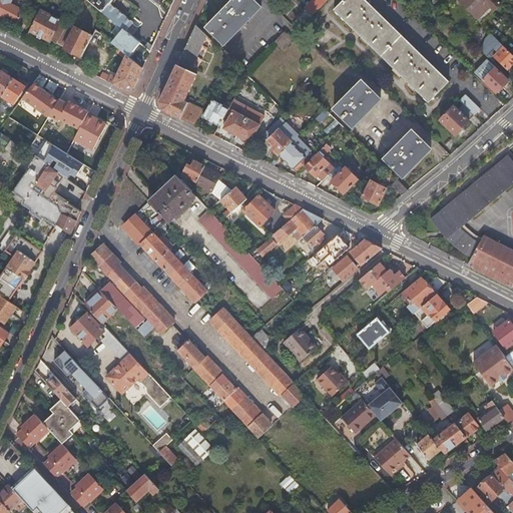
[(0,0),(0,16),(15,24),(23,10),(10,3),(11,0),(0,0)]
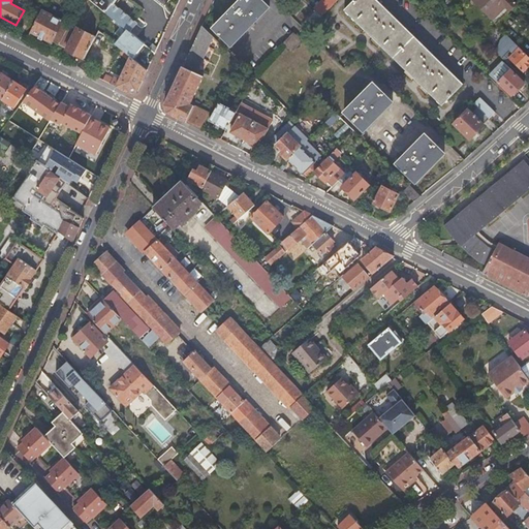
[(89,0),(126,30),(129,32),(136,24),(113,4),(115,0),(89,0)]
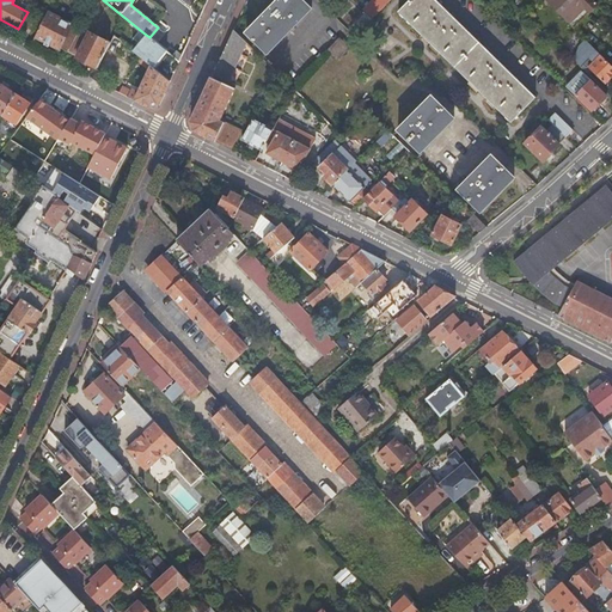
[(250,48),(262,60),(311,10),(300,0),(277,0),(245,34),(255,42),(250,48)]
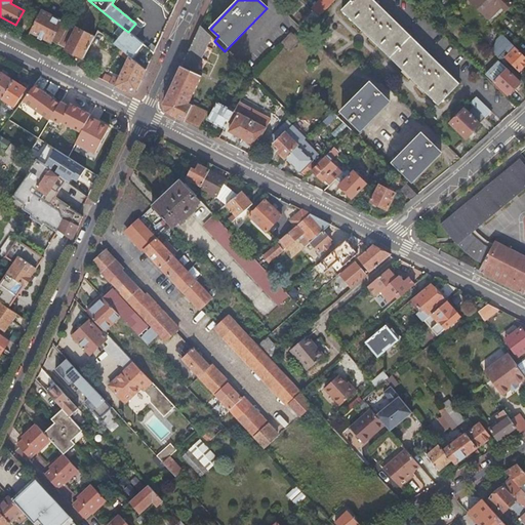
[(373,0),(351,0),(341,10),(438,104),(458,83),(373,0)]
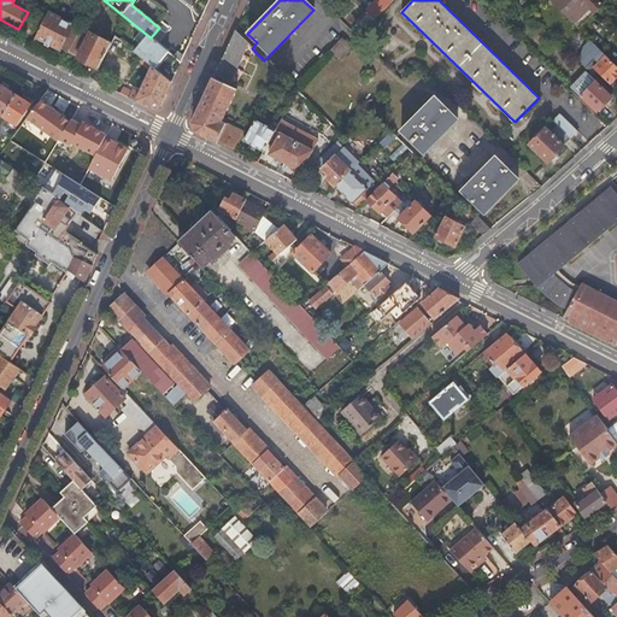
[(548,0),(577,28),(603,3),(599,0),(548,0)]
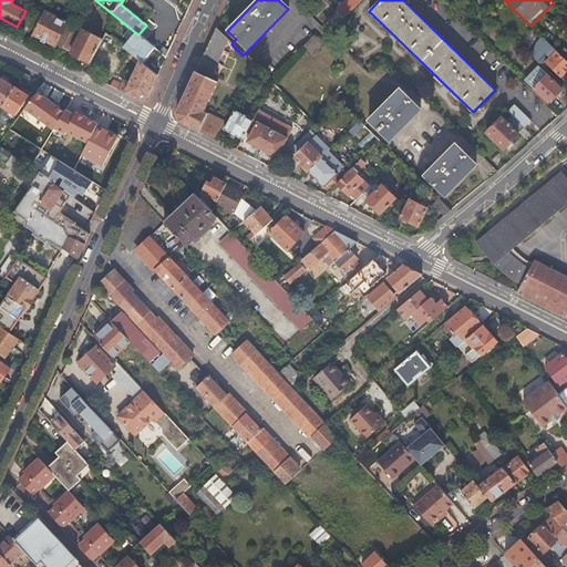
[(54,44),(63,48),(71,33),(73,28),(65,23),(64,22),(65,21),(64,20),(63,21),(43,11),(31,33),(54,45),(54,44)]
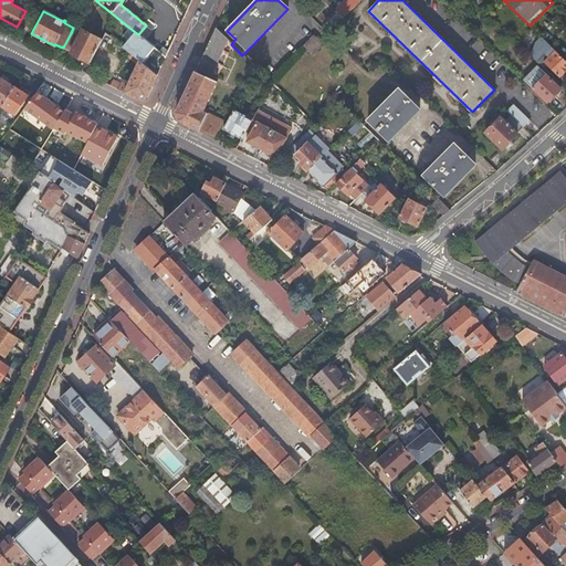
[(322,28),(327,34),(344,18),(337,11),(322,28)]
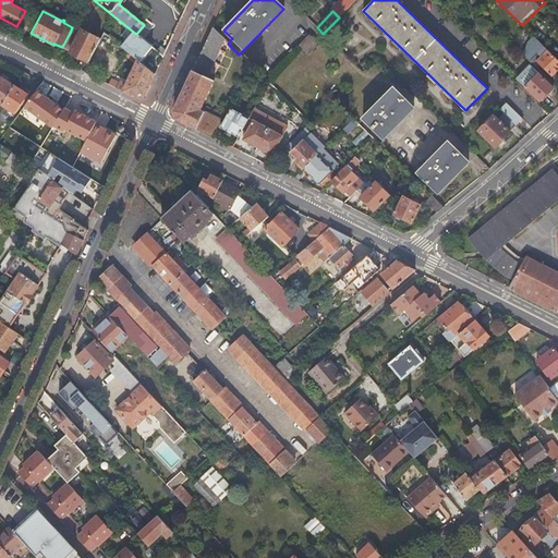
[(193,69),(207,74),(223,39),(211,27),(193,69)]
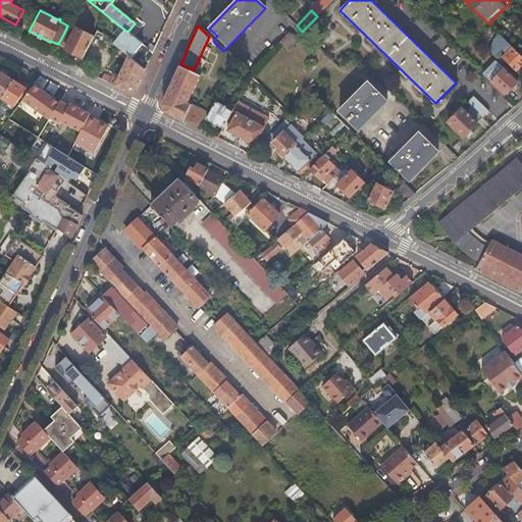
[(65,31),(58,44),(65,48),(65,49),(83,58),(85,54),(94,37),(76,28),(72,35),(65,31)]
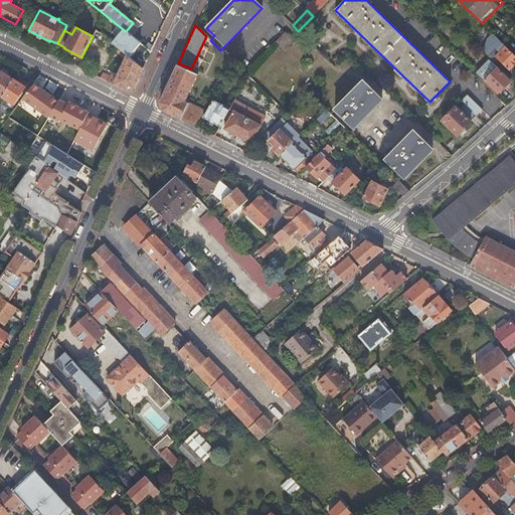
[(93,36),(100,39),(103,34),(97,29),(93,36)]
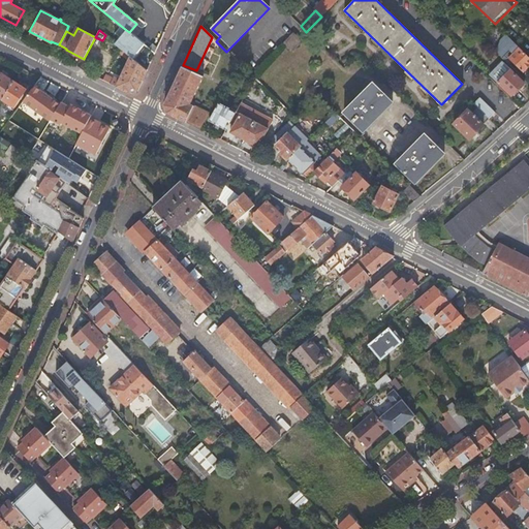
[(143,54),(148,48),(129,32),(126,30),(115,43),(131,57),(132,58),(132,57),(133,58),(139,52),(137,51),(138,50),(143,54)]
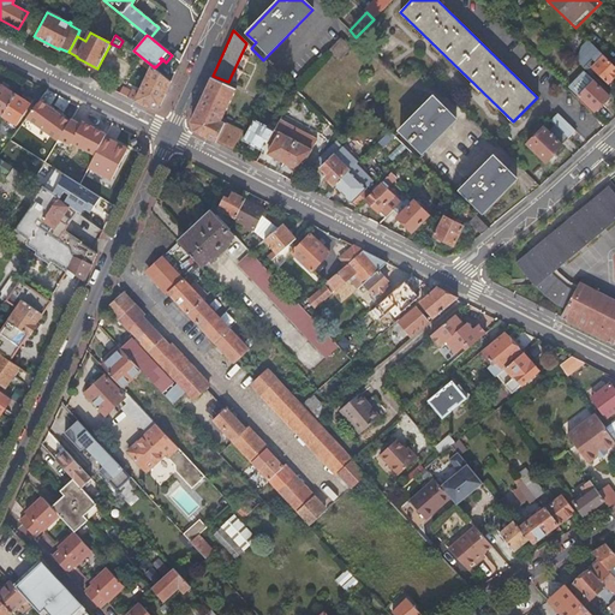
[(328,52),(339,61),(351,49),(340,40),(328,52)]
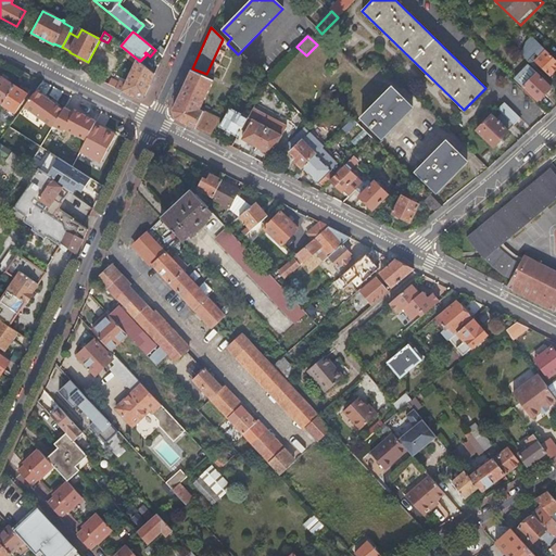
[(555,60),(532,37),(526,42),(523,50),(520,53),(533,66),(536,63),(550,76),(555,68),(555,60)]
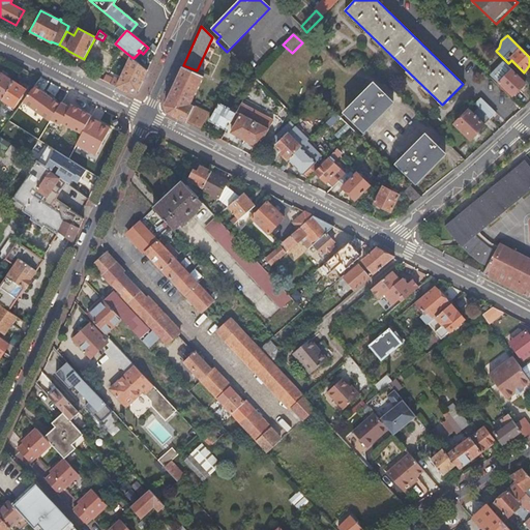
[(148,49),(155,54),(157,49),(151,45),(148,49)]
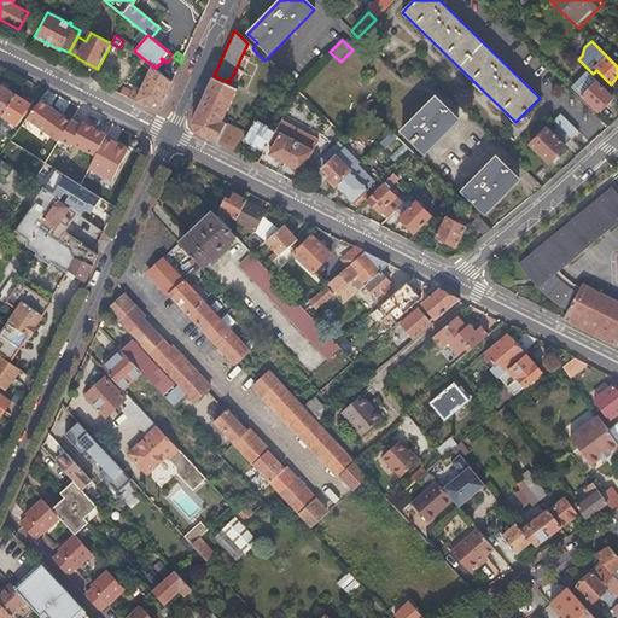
[(151,110),(161,106),(172,82),(155,68),(153,66),(139,93),(132,89),(130,91),(106,79),(111,70),(100,64),(98,69),(92,80),(151,110)]
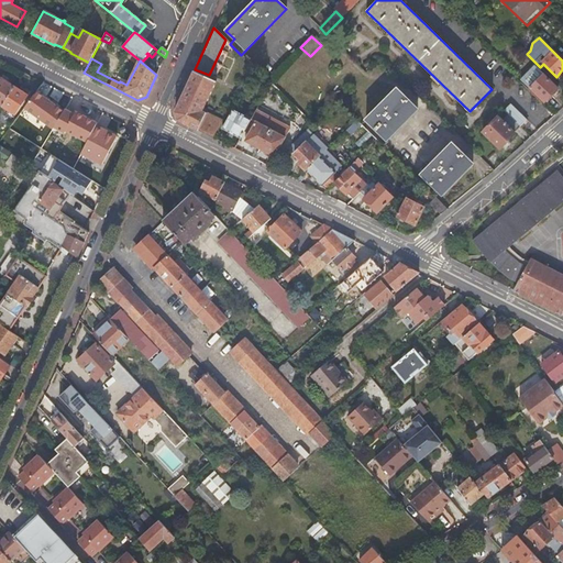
[(521,80),(543,102),(544,101),(547,101),(550,98),(550,95),(558,88),(534,66),(521,80)]
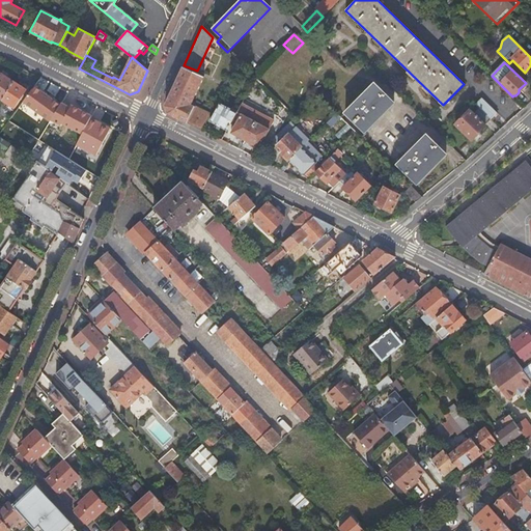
[(165,106),(167,113),(201,131),(210,115),(191,106),(203,77),(183,67),(165,106)]
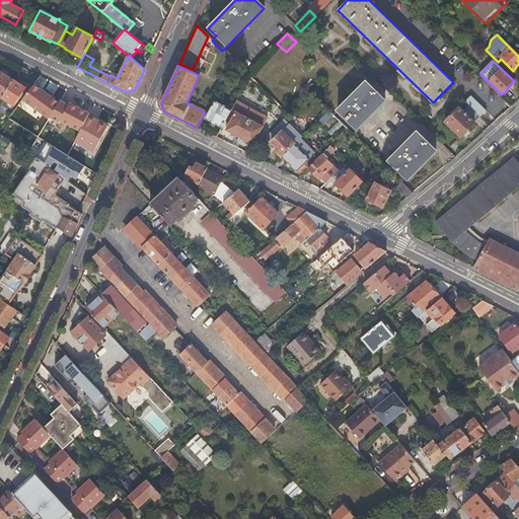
[(0,72),(0,95),(1,97),(13,79),(1,71),(0,72)]
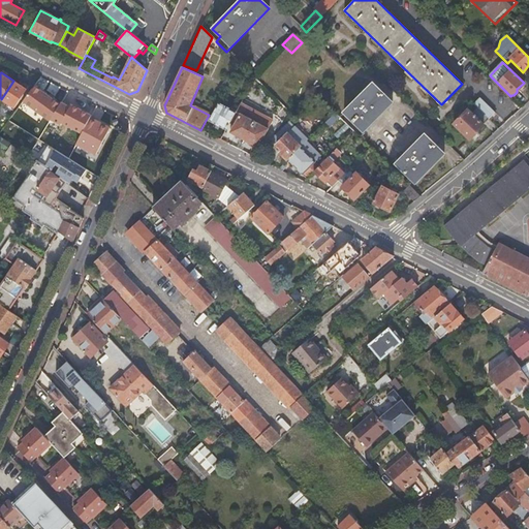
[(1,99),(13,107),(26,89),(13,81),(1,99)]
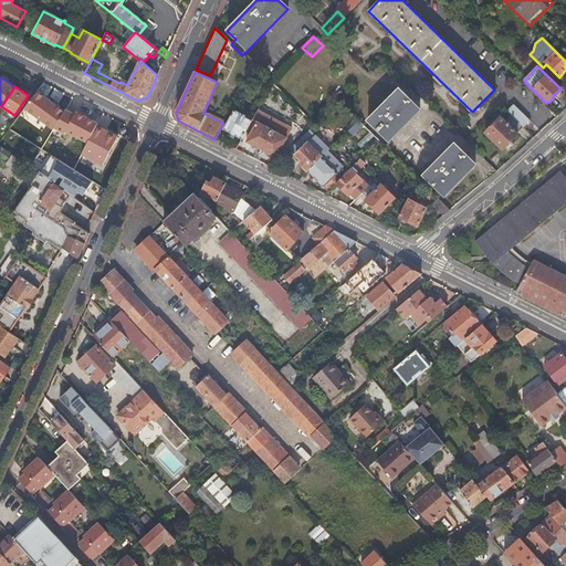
[(368,122),(389,142),(419,111),(398,90),(368,122)]
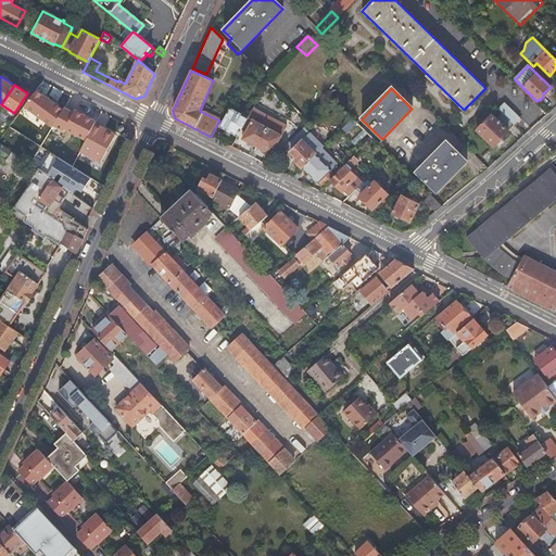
[(477,130),(493,147),(507,133),(507,131),(519,118),(504,103),(497,110),(502,115),(496,121),(491,116),(477,130)]
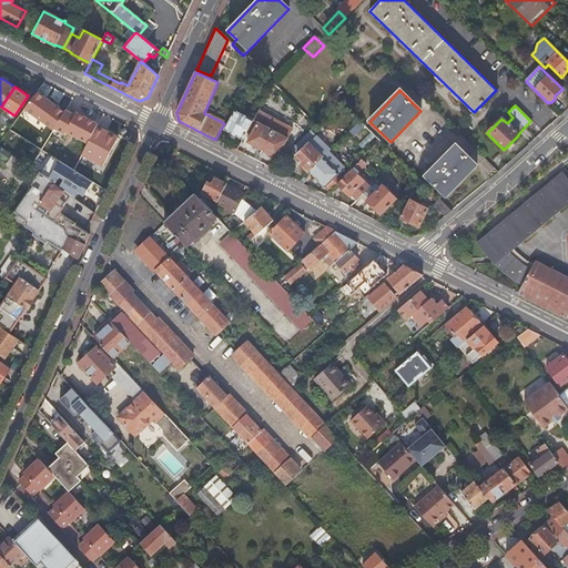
[(234,111),(223,130),(242,140),(252,120),(234,111)]
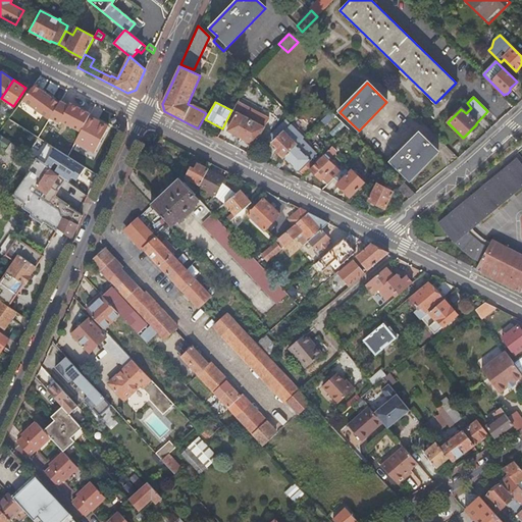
[(0,119),(0,121),(3,124),(10,114),(6,111),(0,119)]
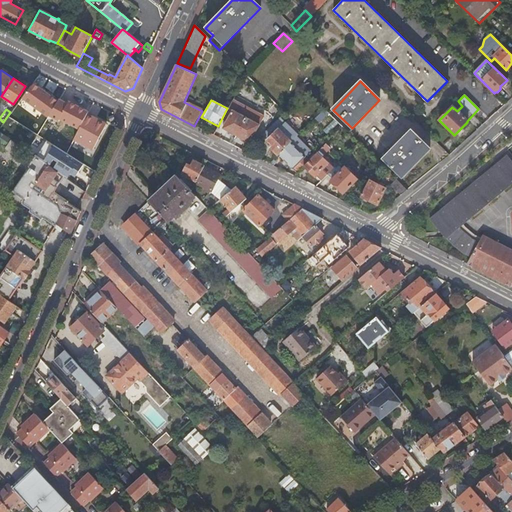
[(315,119),(319,123),(328,113),(324,110),(315,119)]
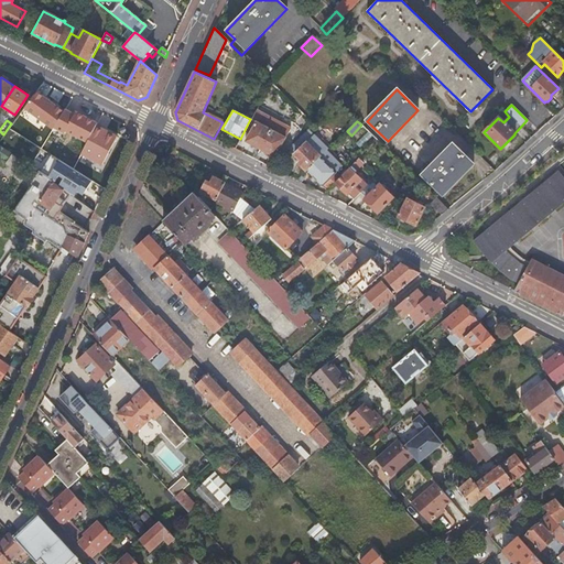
[(246,141),(260,150),(272,128),(268,126),(267,128),(257,122),(256,123),(253,122),(249,129),(252,130),(246,141)]
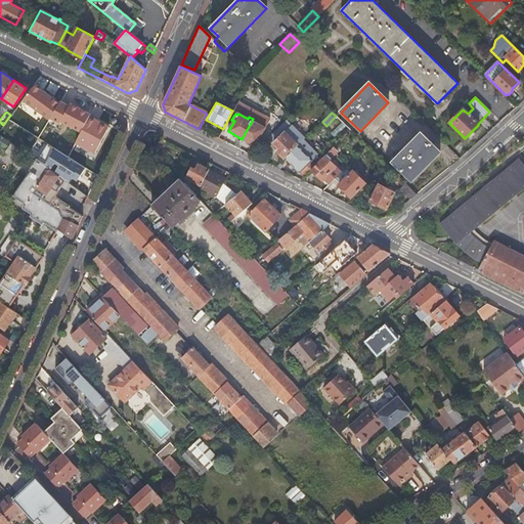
[(242,139),(255,147),(265,129),(257,124),(258,122),(253,119),(242,139)]
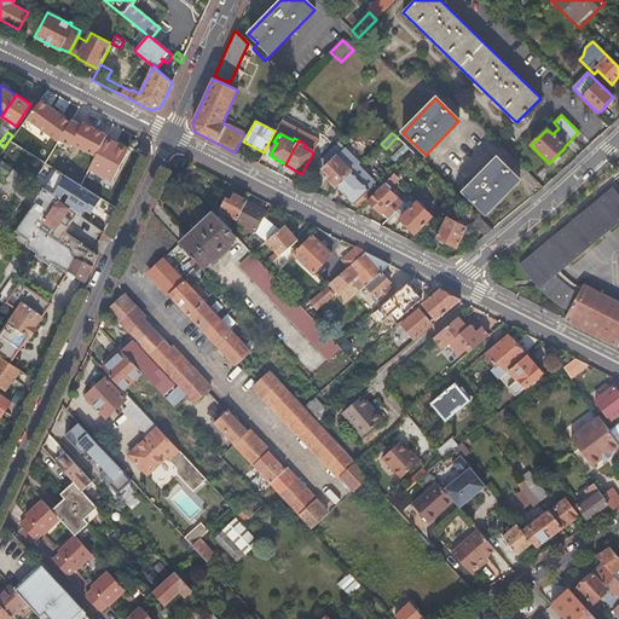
[(330,151),(317,163),(329,177),(327,179),(336,187),(358,167),(360,163),(354,157),(357,155),(354,151),(351,154),(345,148),(336,157),(330,151)]
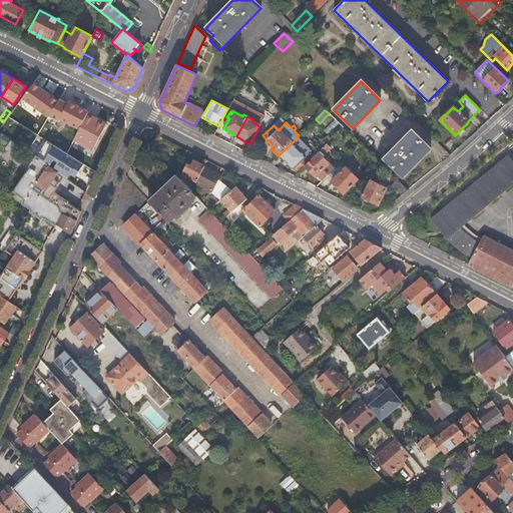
[(384,159),(403,178),(430,149),(411,130),(384,159)]
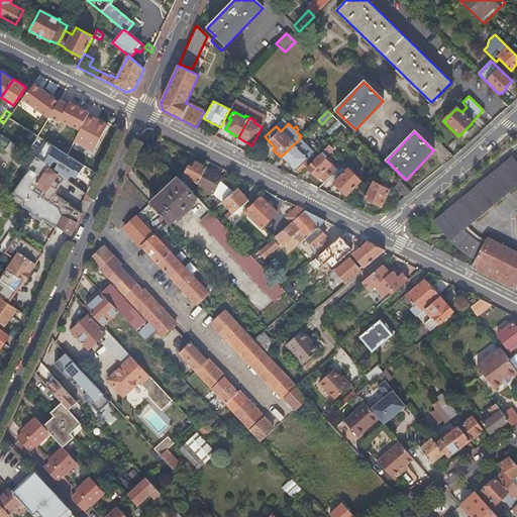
[(306,169),(317,157),(313,152),(307,158),(296,146),(301,141),(299,139),(281,157),(299,175),(306,169)]
